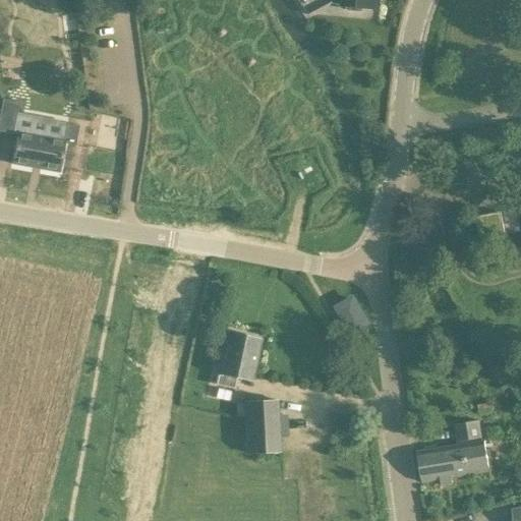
[(330,0),(330,3),(340,4),(340,6),(345,6),(345,10),(359,12),(360,7),(365,8),(365,0),(330,0)]
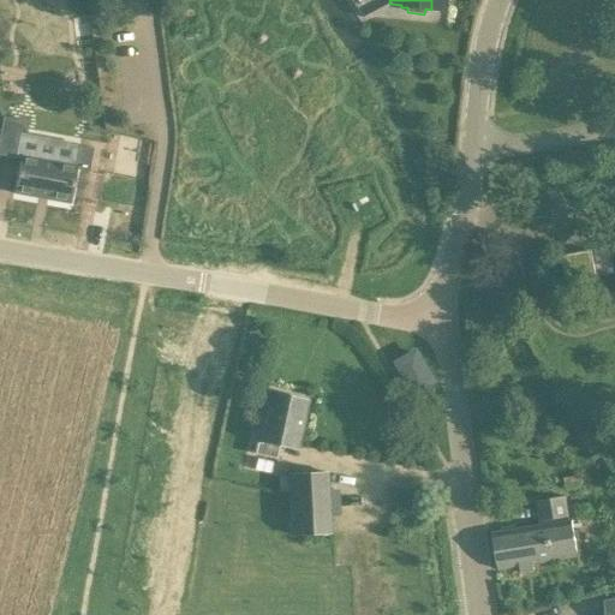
[(3,118),(0,132),(0,155),(15,159),(22,121),(3,118)]
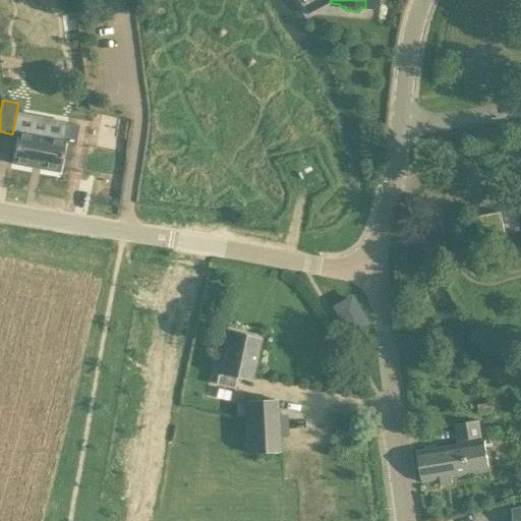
[(90,112),(88,123),(129,130),(131,118),(90,112)]
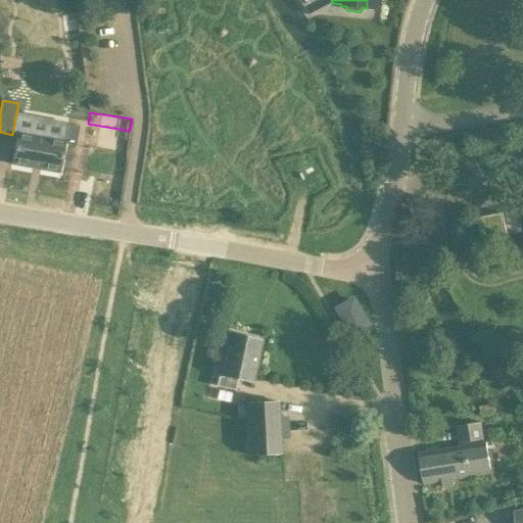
[(17,133),(11,164),(59,174),(64,144),(76,146),(79,127),(67,125),(64,141),(17,133)]
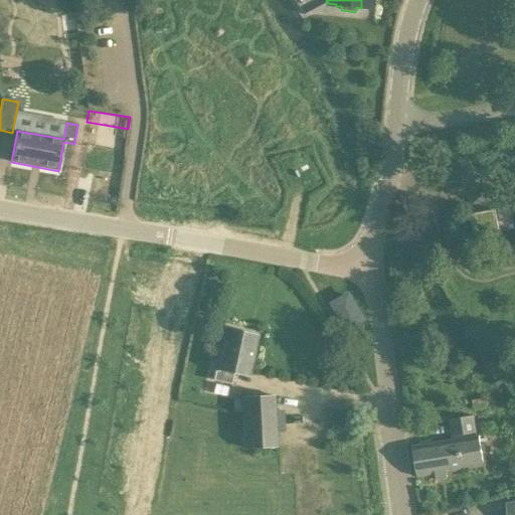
[(507,250),(492,253),(494,263),(508,260),(507,250)]
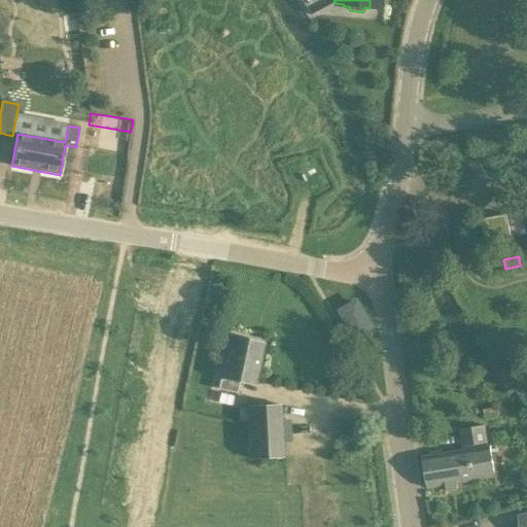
[(354,304),(339,313),(352,336),(367,327),(354,304)]
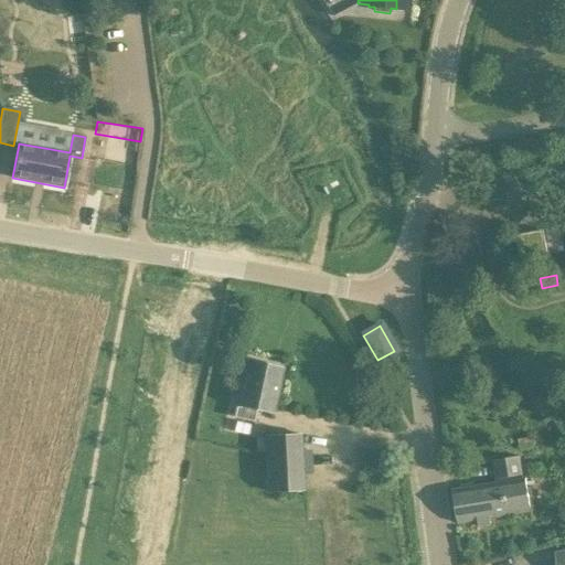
[(252,422),(255,411),(273,414),(281,370),(246,362),(245,366),(243,368),(241,374),(243,376),(234,418),(252,422)]
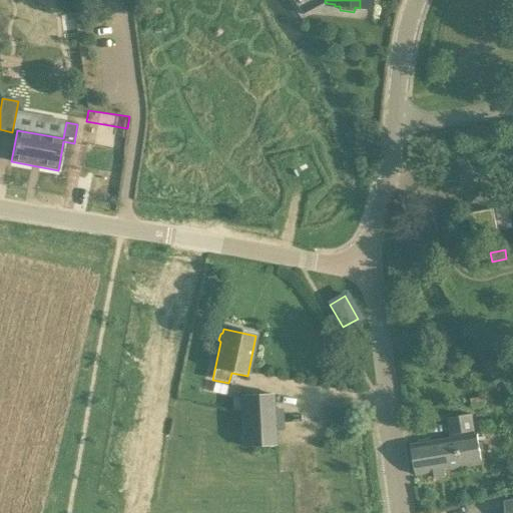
[(272,395),(239,396),(241,448),(274,447),(272,395)]
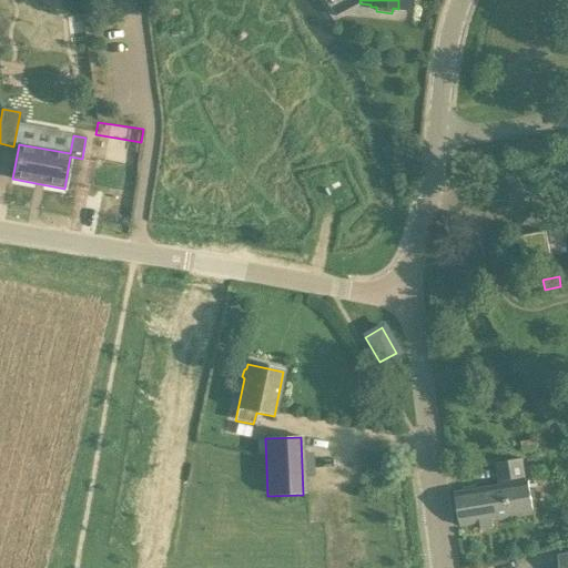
[(494,528),(493,520),(534,513),(528,480),(526,482),(523,459),(494,464),(497,486),(455,493),(460,526),(479,523),(480,530),(494,528)]
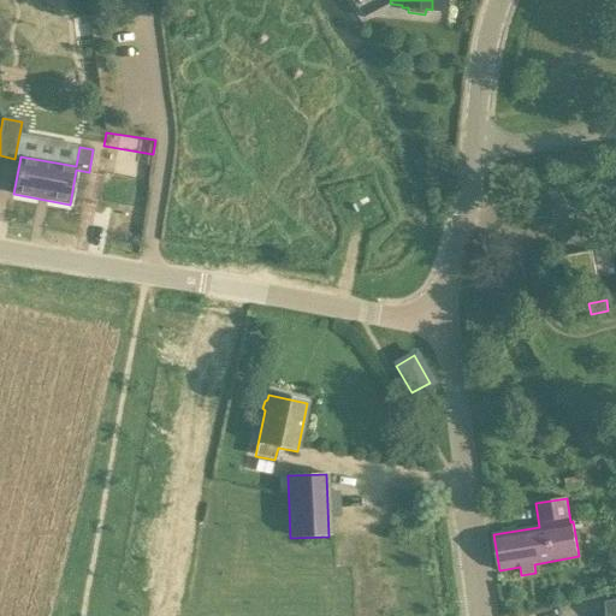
[(615,615),(615,600),(604,602),(604,615),(615,615)]
